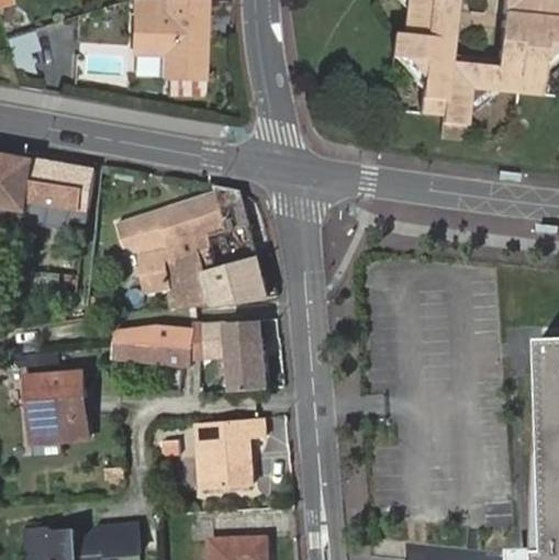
[(134,0),(135,10),(133,49),(161,52),(159,71),(204,74),(204,32),(197,33),(198,12),(205,13),(205,0),(134,0)]
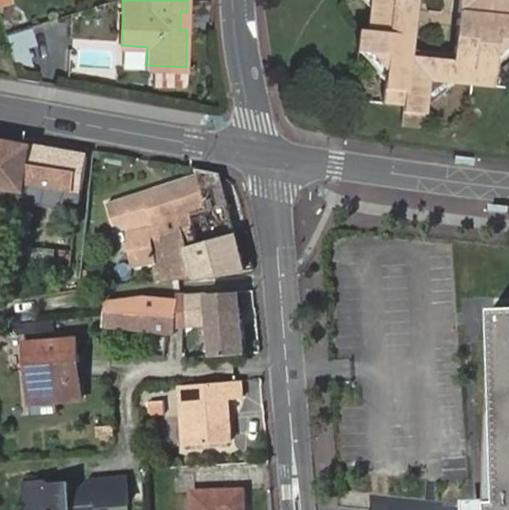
[(363,0),(363,4),(361,26),(354,26),(351,47),(356,47),(365,48),(380,68),(378,78),(377,98),(398,100),(396,119),(418,121),(420,99),(421,89),(438,75),(449,76),(468,78),(486,81),(489,59),(489,49),(508,32),(508,0),(363,0)]
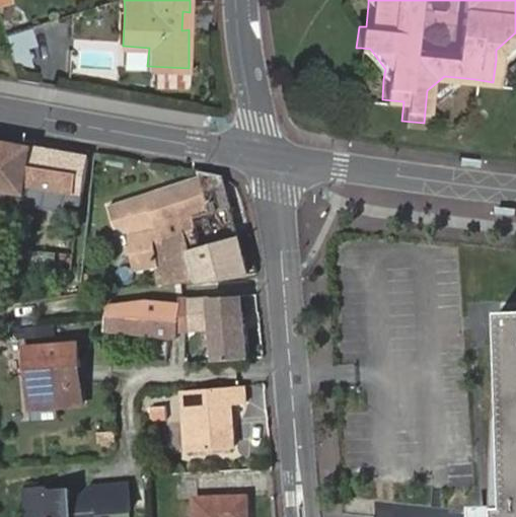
[(11,66),(29,62),(25,47),(33,45),(29,26),(3,32),(11,66)]
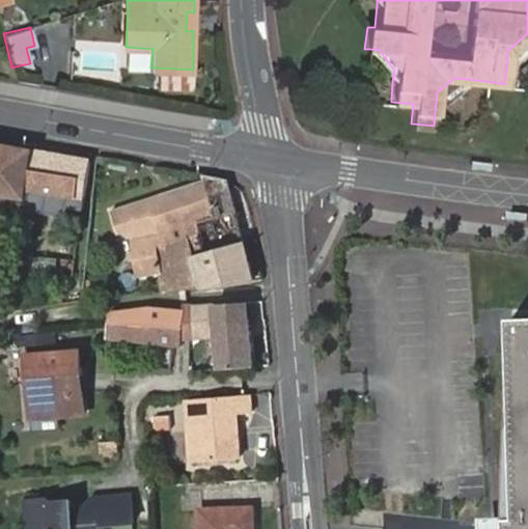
[(507,61),(527,43),(527,33),(507,51),(507,61)]
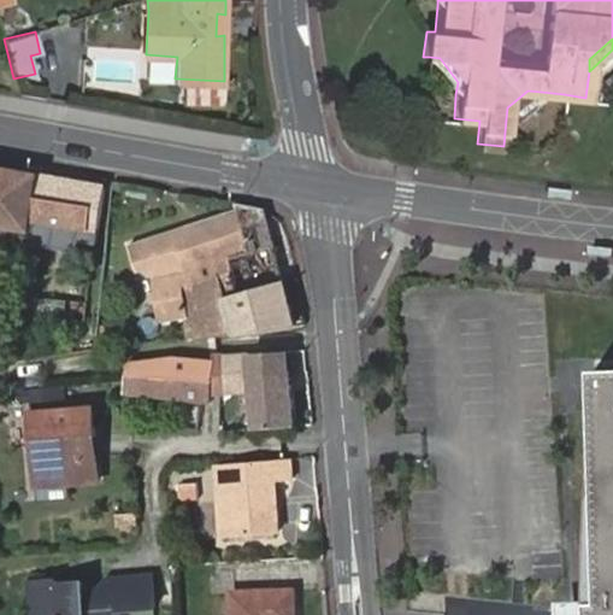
[(429,57),(455,94),(458,82),(440,58),(429,57)]
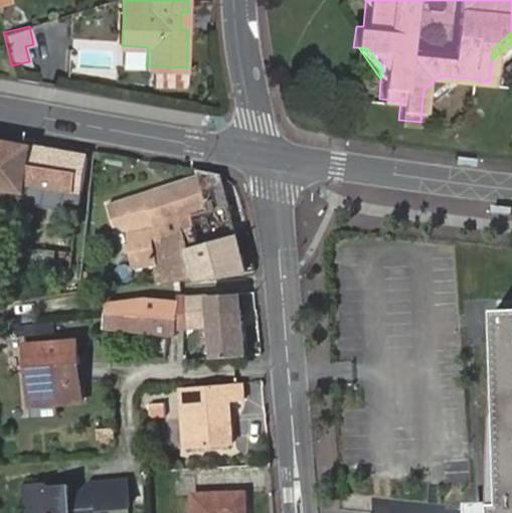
[(422,100),(452,76),(441,75),(423,90),(422,100)]
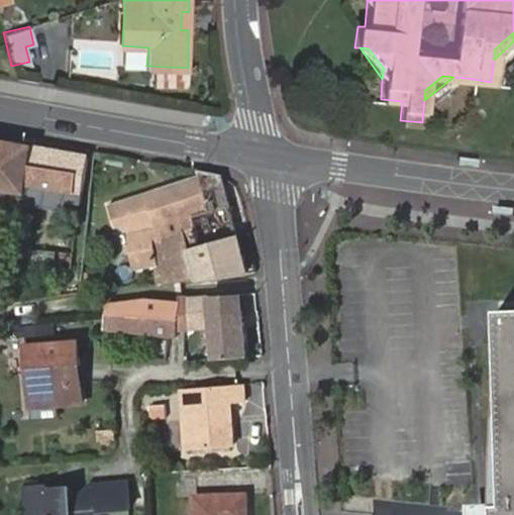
[(0,188),(25,192),(25,189),(31,144),(0,139),(0,188)]
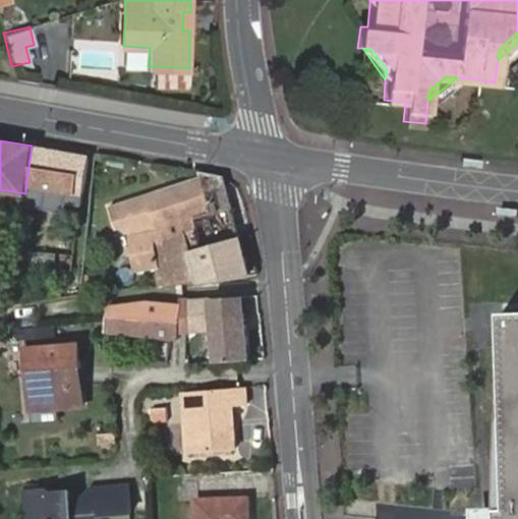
[(66,189),(79,191),(85,156),(32,146),(25,190),(31,191),(32,184),(66,189)]
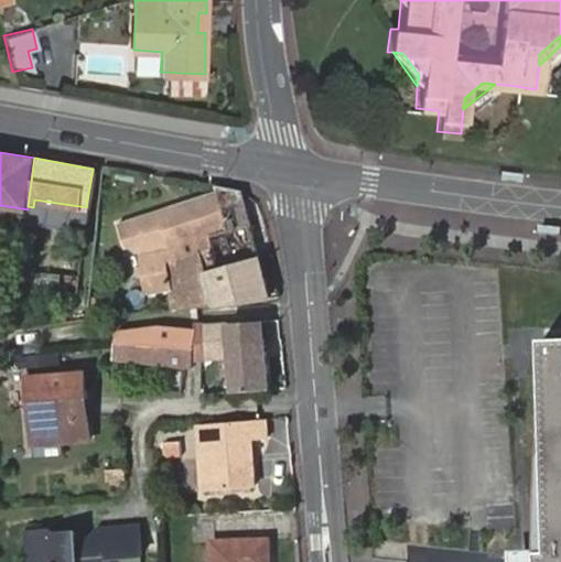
[(239,191),(213,185),(215,192),(213,260),(257,255),(239,191)]
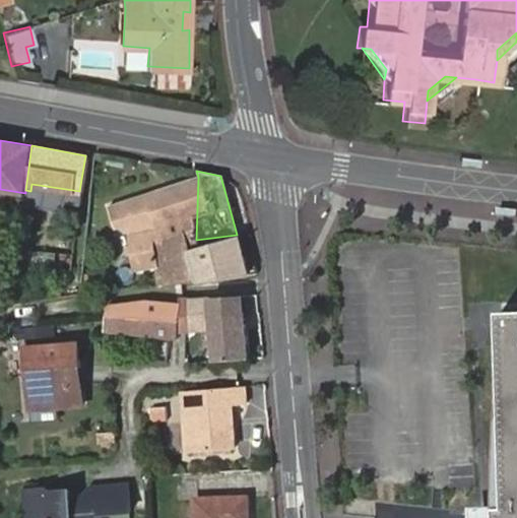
[(158,282),(194,278),(196,240),(198,177),(107,205),(114,225),(125,221),(129,236),(134,268),(154,265),(158,282)]
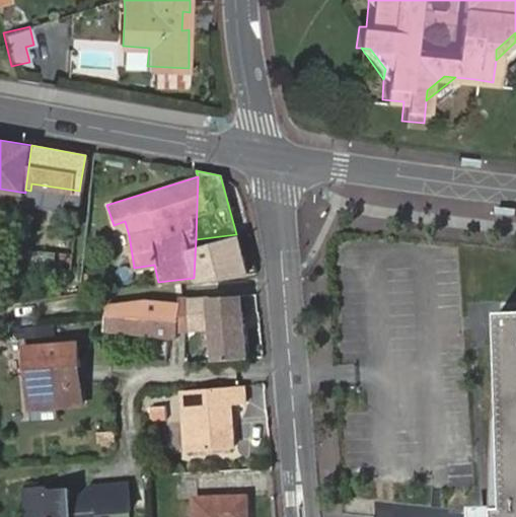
[(31,183),(30,191),(29,195),(63,200),(66,189),(31,183)]
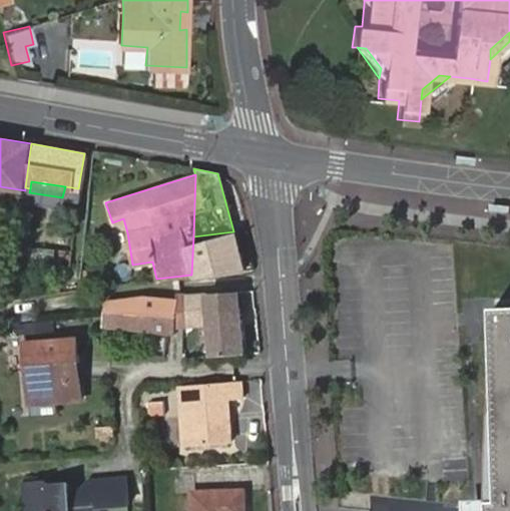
[(193,236),(191,275),(242,268),(233,231),(193,236)]
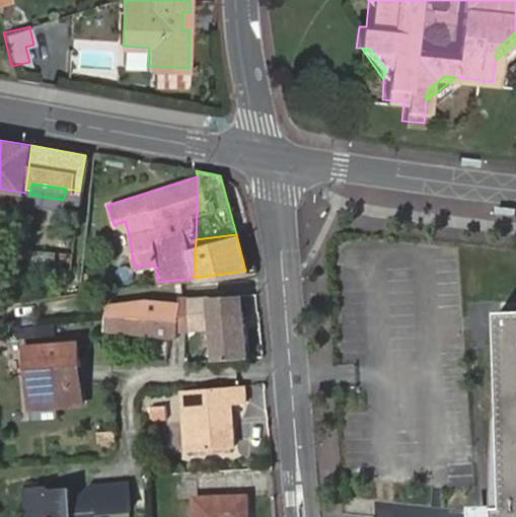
[(245,357),(241,293),(194,297),(186,297),(177,301),(175,314),(174,327),(188,327),(212,325),(214,358),(245,357)]
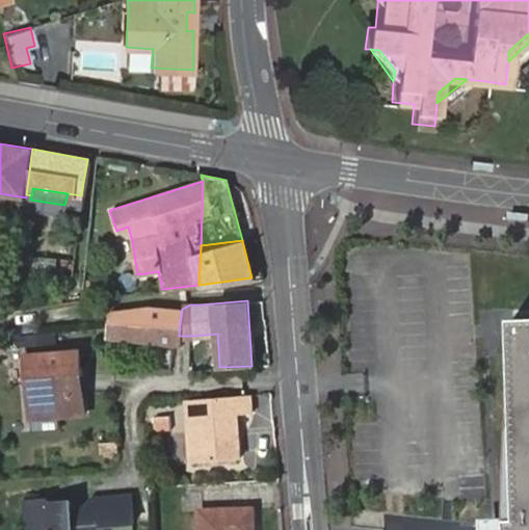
[(108,312),(106,328),(106,337),(178,345),(179,336),(180,322),(182,309),(147,306),(108,312)]
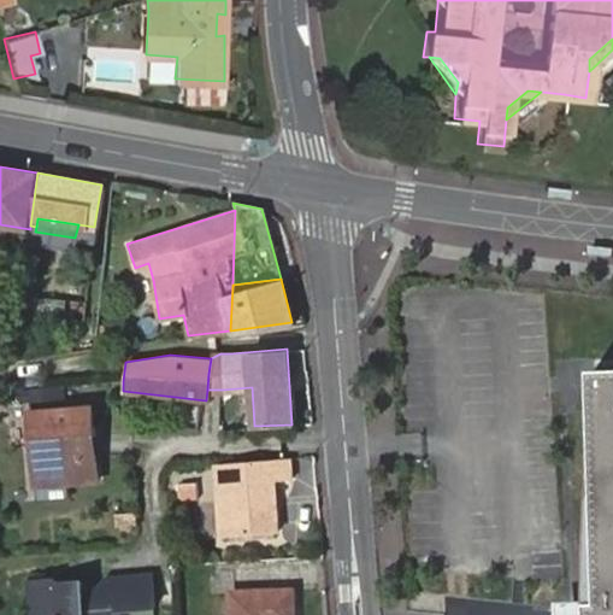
[(612,614),(612,368),(593,369),(593,392),(600,602),(589,602),(589,614),(612,614)]
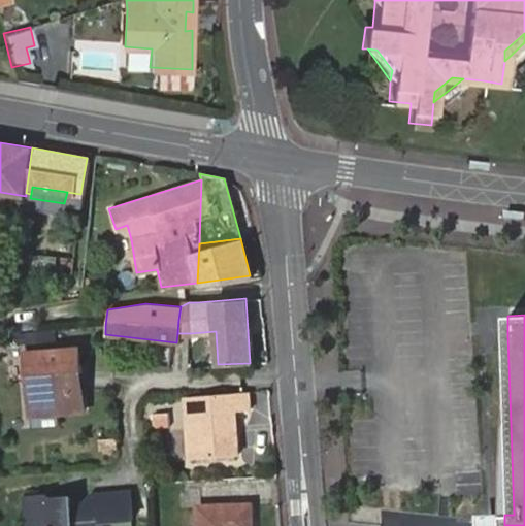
[(506,425),(504,515),(514,515),(507,335),(506,425)]
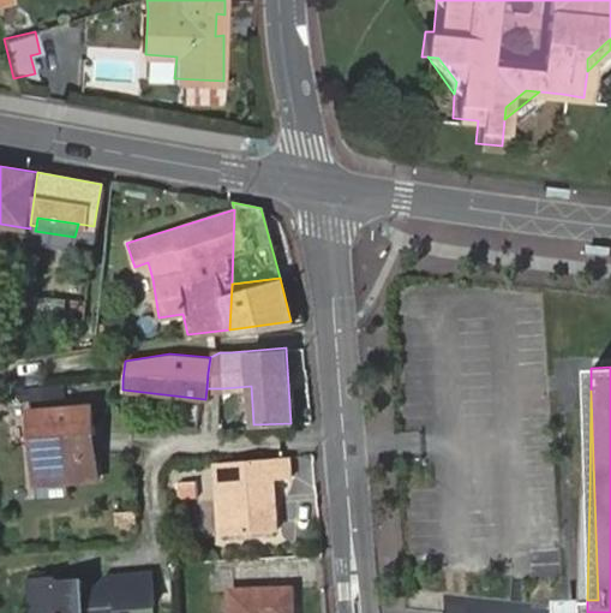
[(82,434),(93,434),(90,406),(28,411),(34,482),(85,478),(82,434)]
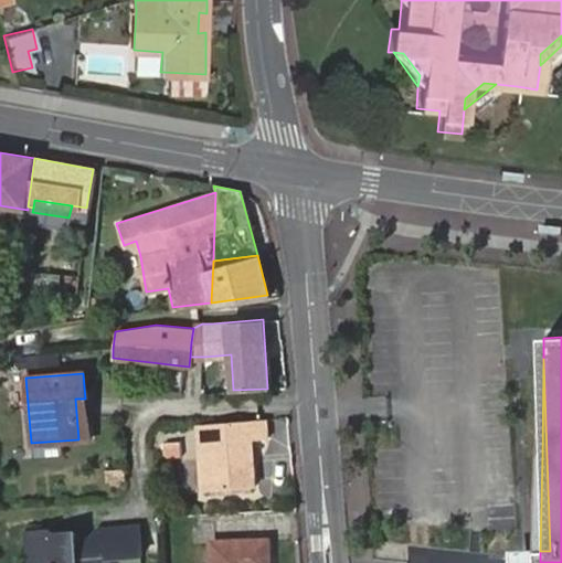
[(87,438),(85,399),(75,399),(78,439),(87,438)]
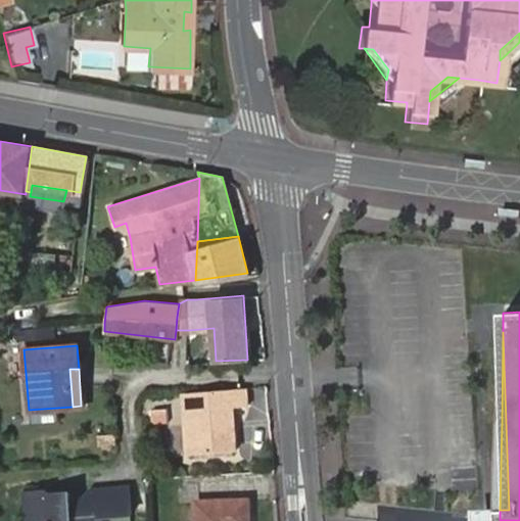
[(246,407),(245,390),(184,393),(182,393),(187,455),(233,452),(231,408),(246,407)]
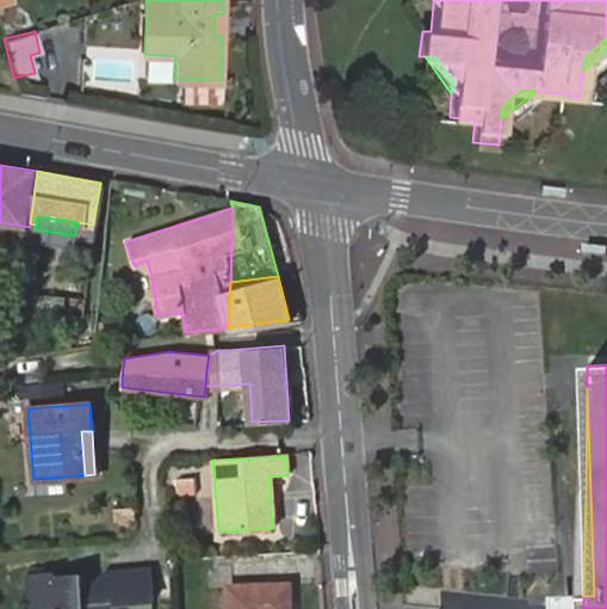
[(29,594),(26,596),(28,608),(115,608),(116,606),(117,606),(150,603),(148,570),(107,572),(93,588),(86,583),(81,585),(80,574),(53,577),(51,577),(51,573),(26,576),(26,590),(30,590),(32,591),(29,594)]
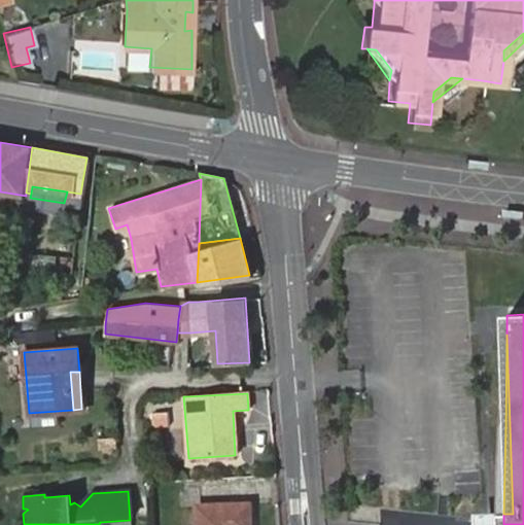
[(197,504),(197,524),(247,524),(247,502),(197,504)]
